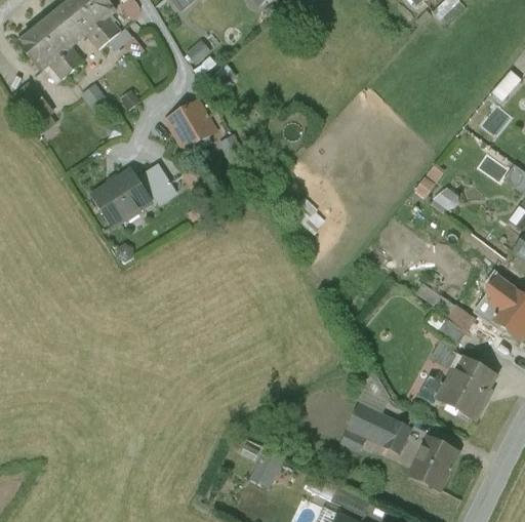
[(71,0),(17,43),(17,42),(16,43),(41,72),(42,72),(41,71),(49,65),(63,79),(84,63),(71,47),(86,34),(99,49),(120,33),(108,17),(116,10),(108,0),(71,0)]
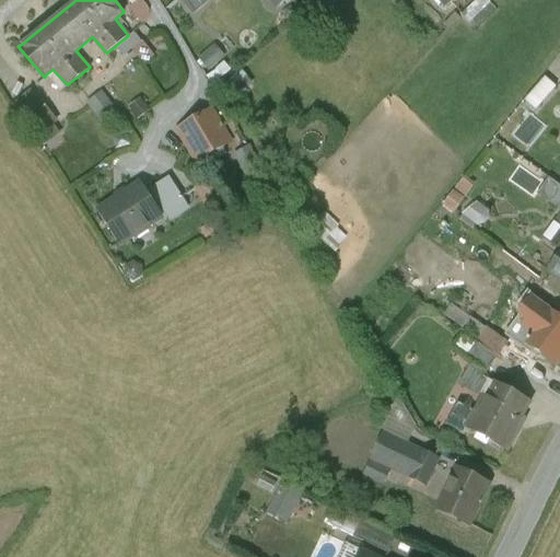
[(184,0),(191,9),(201,0),(184,0)]
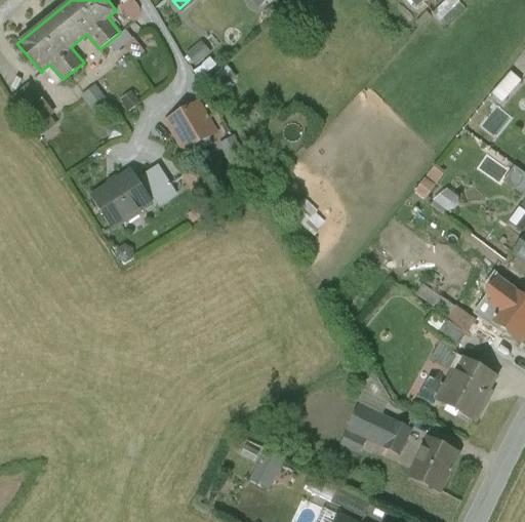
[(512,72),(495,90),(505,98),(521,80),(512,72)]
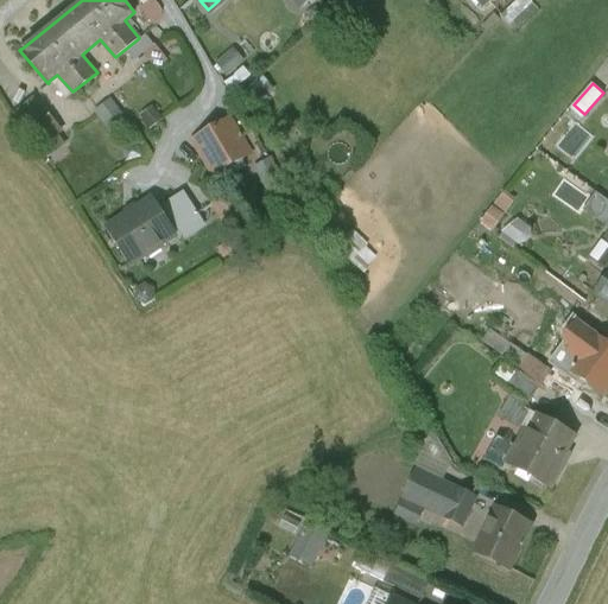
[(113,94),(96,107),(113,129),(131,118),(113,94)]
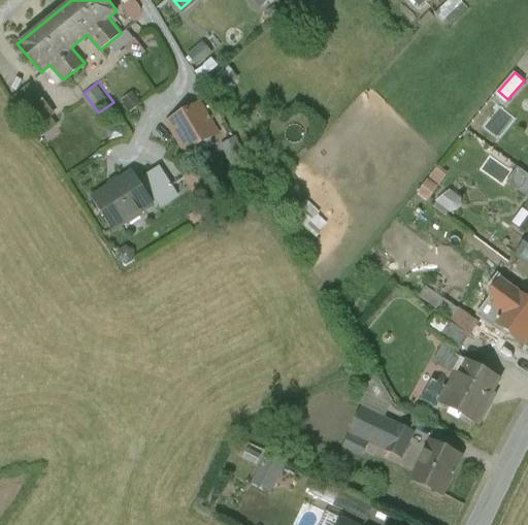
[(52,111),(28,84),(11,98),(23,115),(25,112),(34,125),(52,111)]
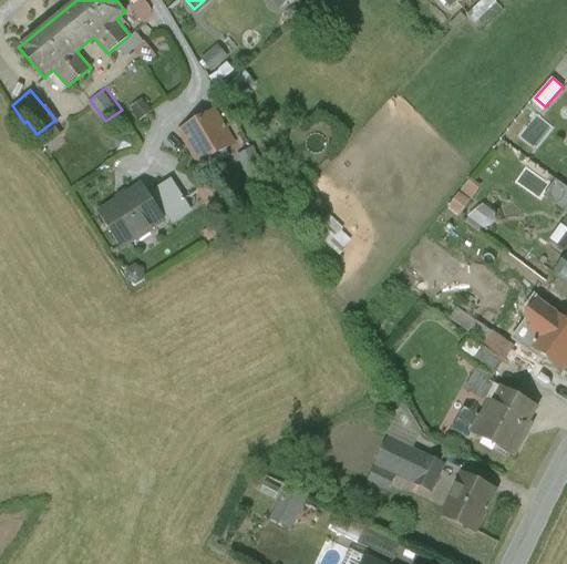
[(102,119),(91,104),(81,111),(92,126),(102,119)]
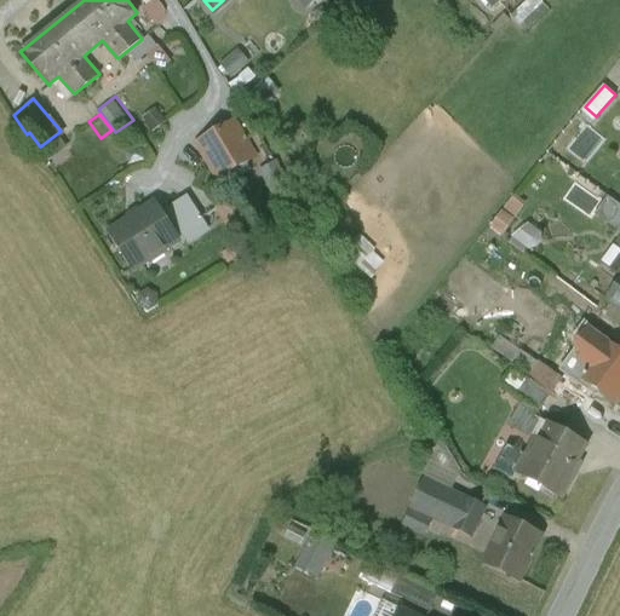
[(233,122),(199,142),(216,173),(250,154),(233,122)]
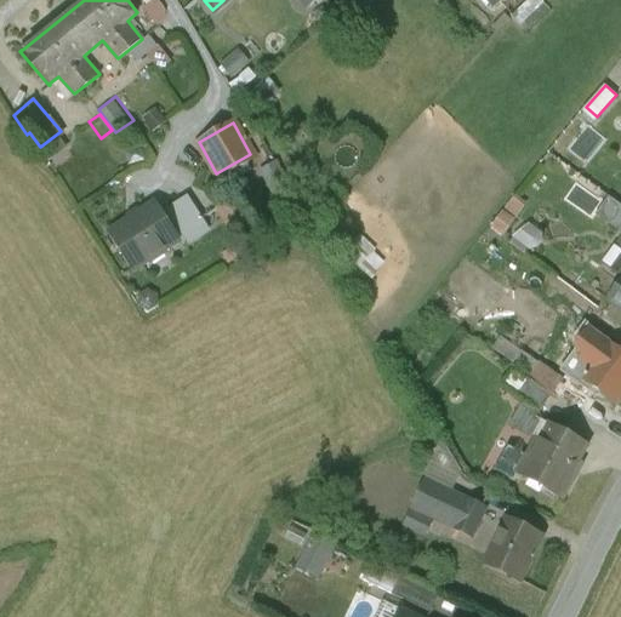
[(189,190),(170,204),(193,240),(214,228),(189,190)]
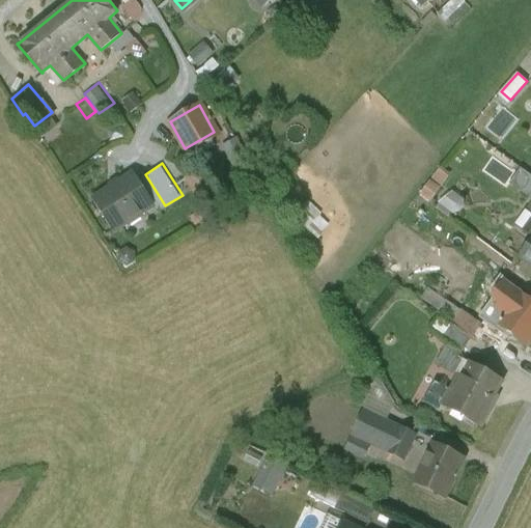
[(530,174),(521,167),(510,182),(521,190),(524,185),(529,185),(530,182),(530,174)]
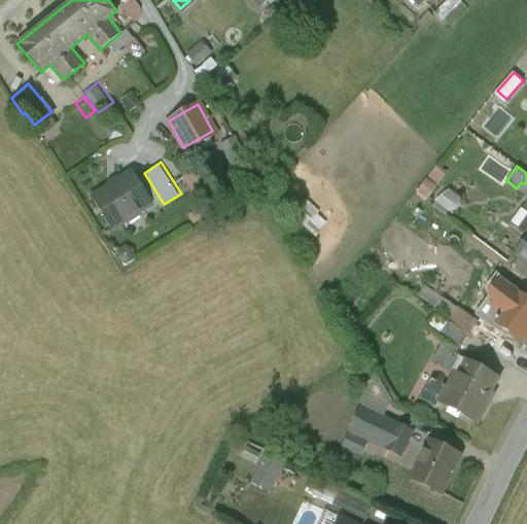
[(132,172),(94,198),(112,228),(126,218),(128,220),(138,213),(137,211),(151,202),(132,172)]
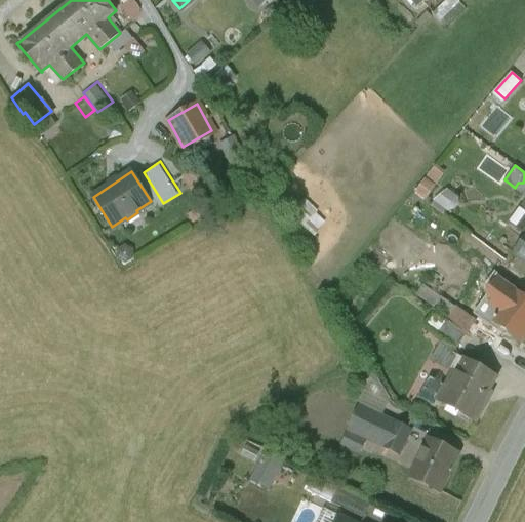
[(423,178),(415,190),(423,196),(432,185),(423,178)]
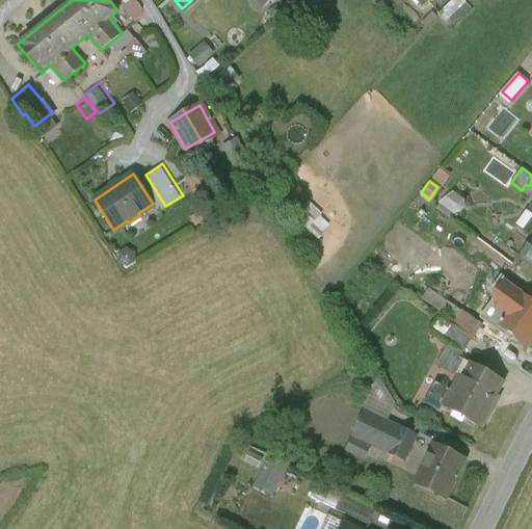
[(531,182),(530,185),(525,185),(522,190),(531,197),(531,182)]
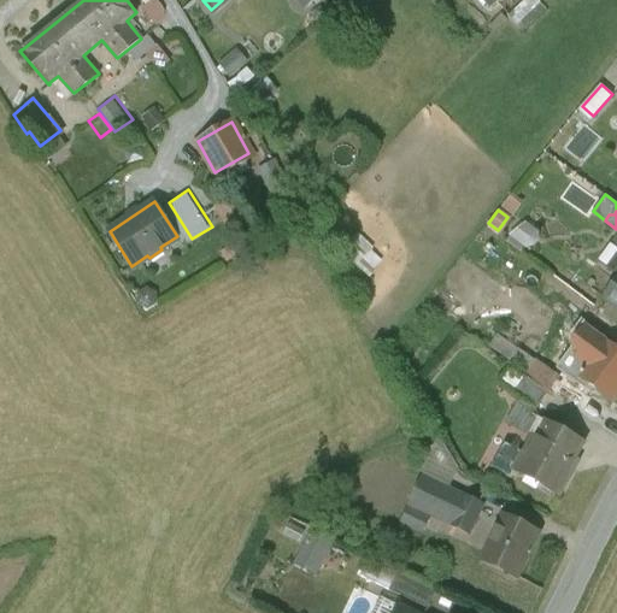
[(616,233),(598,259),(616,272),(616,233)]
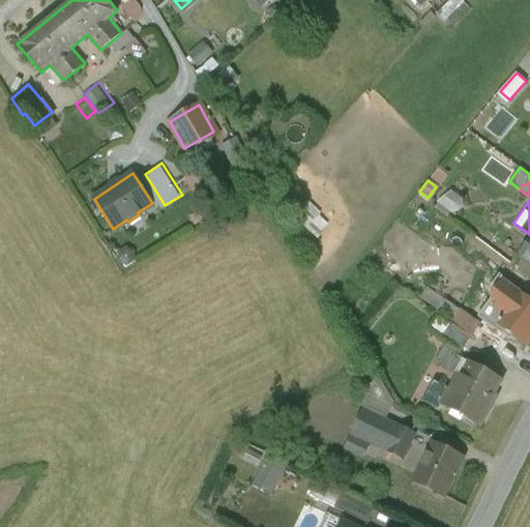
[(529,239),(520,255),(529,262),(529,239)]
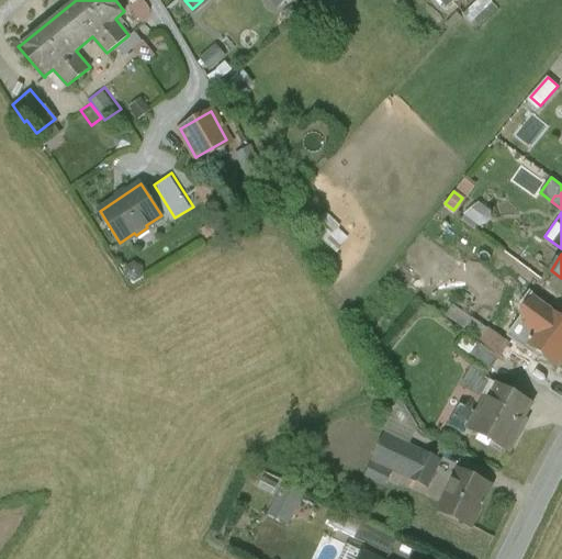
[(363,311),(357,321),(367,328),(374,319),(363,311)]
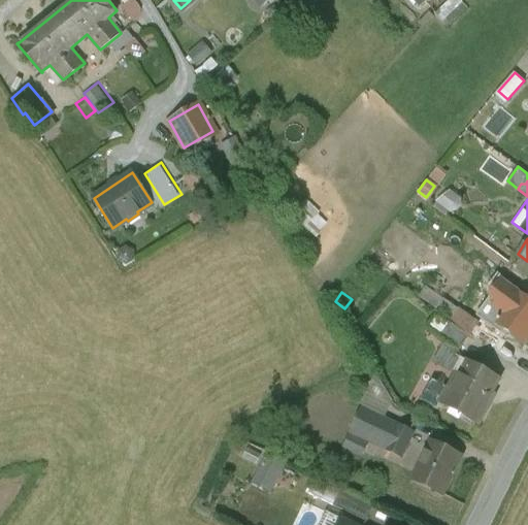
[(497,321),(497,322),(523,341),(527,334),(527,299),(518,293),(507,306),(497,321)]
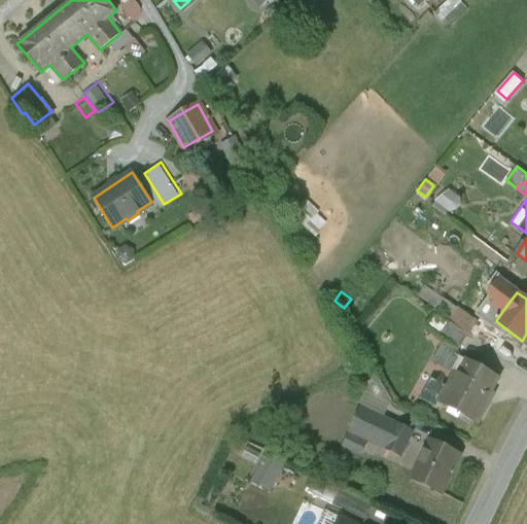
[(457,308),(444,298),(434,310),(448,319),(457,308)]
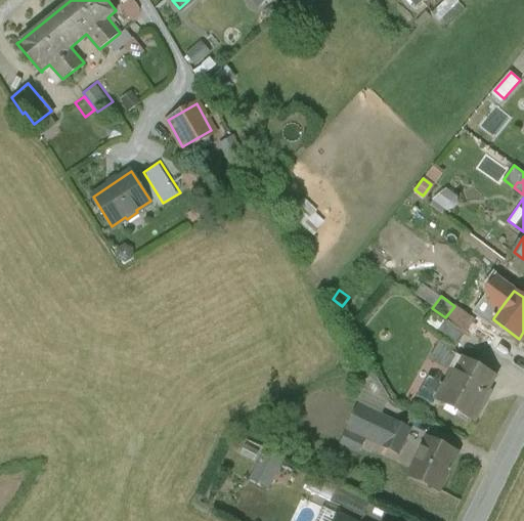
[(492,296),(481,310),(493,318),(504,304),(492,296)]
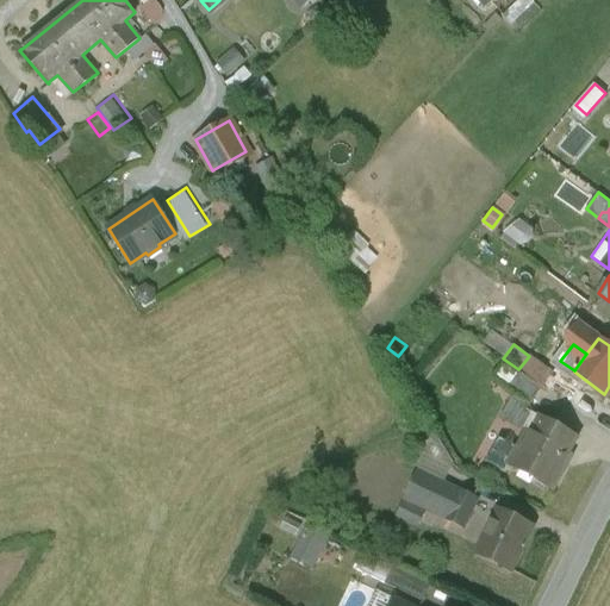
[(553,372),(530,355),(529,356),(518,369),(542,386),(553,372)]
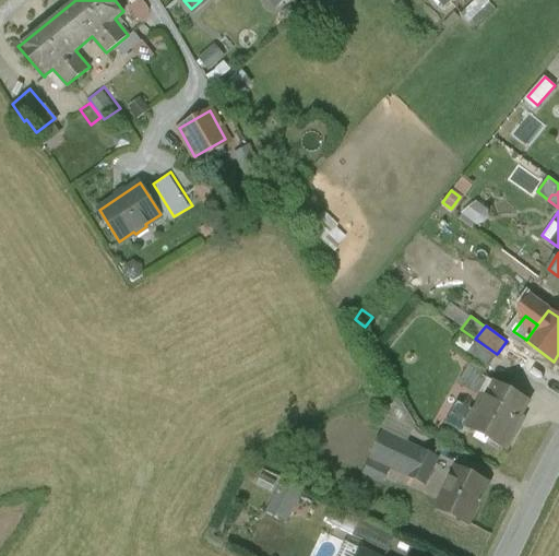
[(474,342),(461,332),(452,345),(464,354),(474,342)]
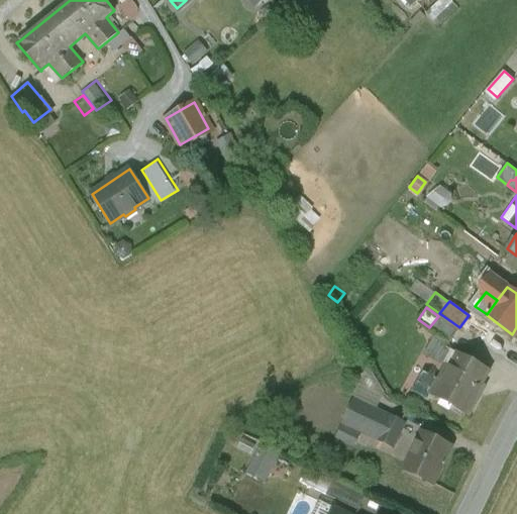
[(459,327),(439,313),(438,316),(429,327),(449,341),(459,327)]
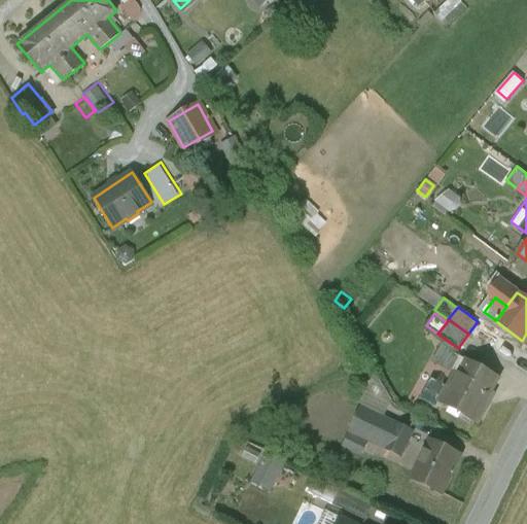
[(466,359),(451,388),(447,386),(438,400),(443,403),(443,404),(478,421),(487,406),(483,404),(498,376),(466,359)]
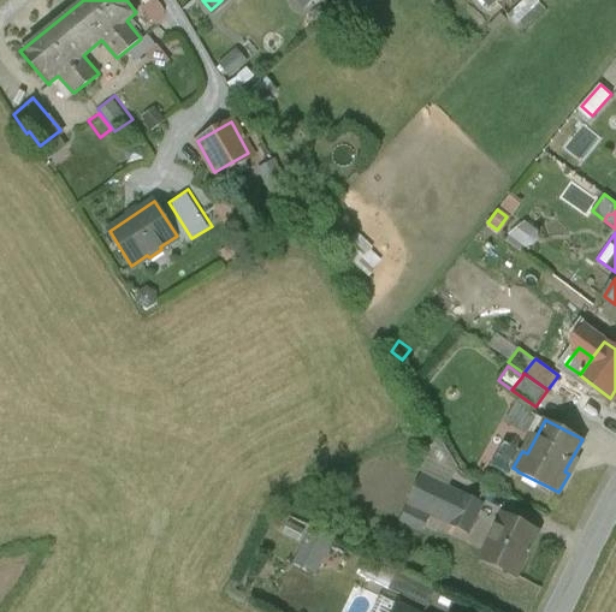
[(463,494),(422,475),(409,501),(431,512),(450,522),(463,494)]
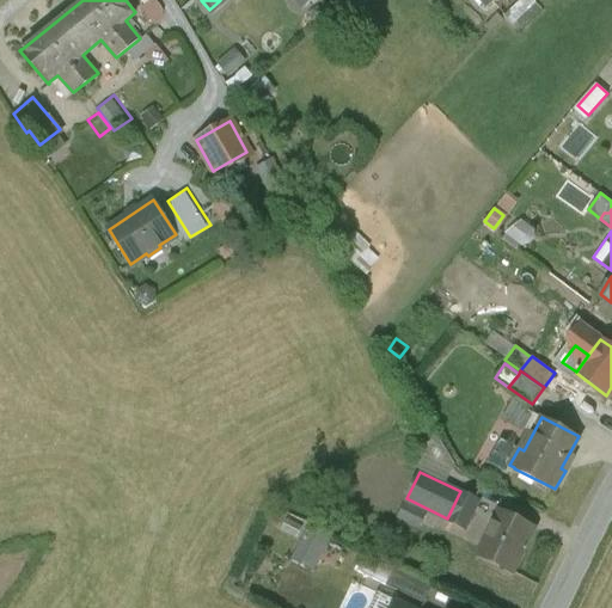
[(478,501),(460,491),(447,519),(465,527),(478,501)]
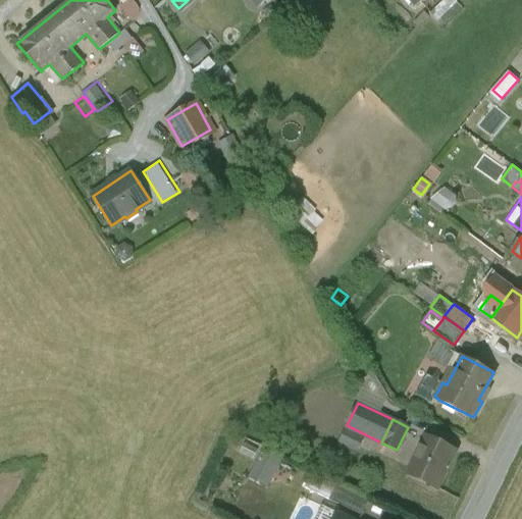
[(365,434),(347,425),(340,440),(358,450),(365,434)]
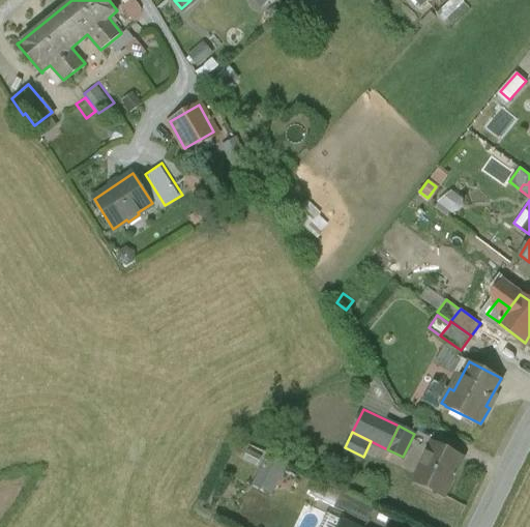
[(462,458),(432,443),(414,480),(444,495),(462,458)]
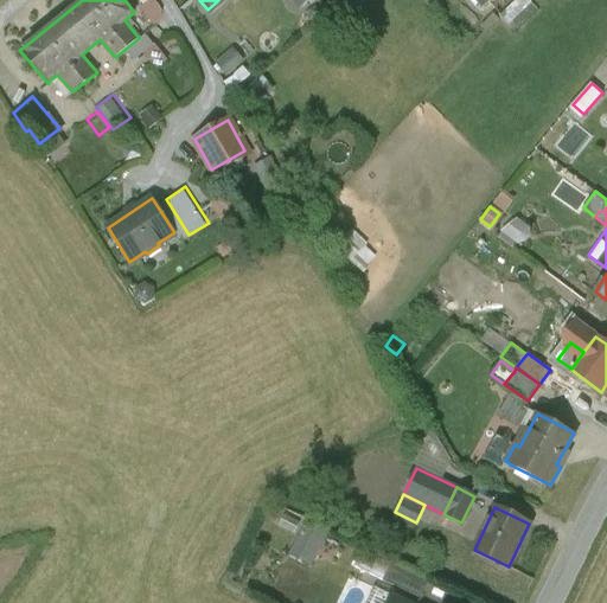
[(306,515),(292,552),(317,562),(331,525),(306,515)]
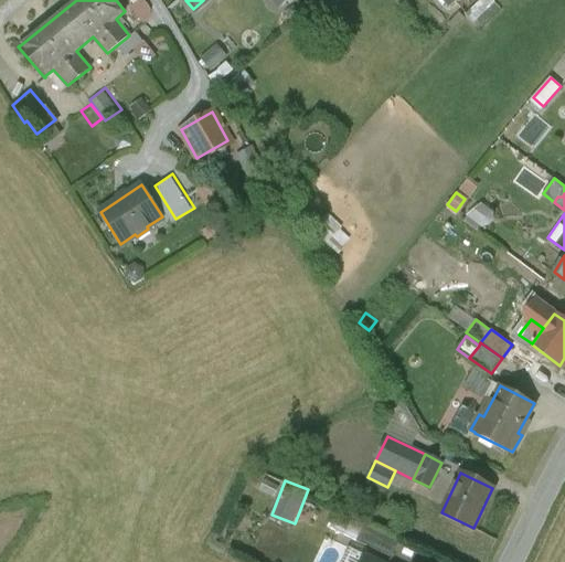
[(401,539),(364,521),(355,539),(392,557),(401,539)]
